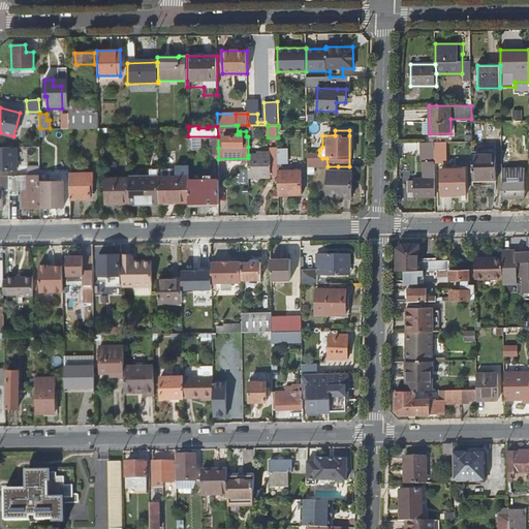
[(434,161),(434,142),(423,143),(423,161),(426,161),(434,161)]
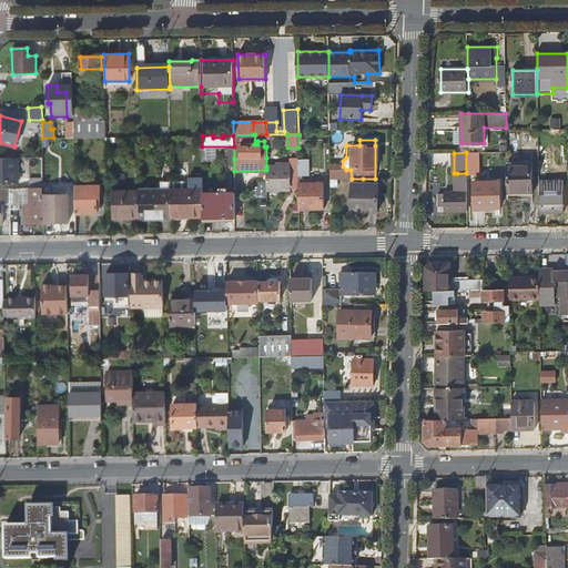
[(479,152),(466,152),(466,173),(479,173),(479,152)]
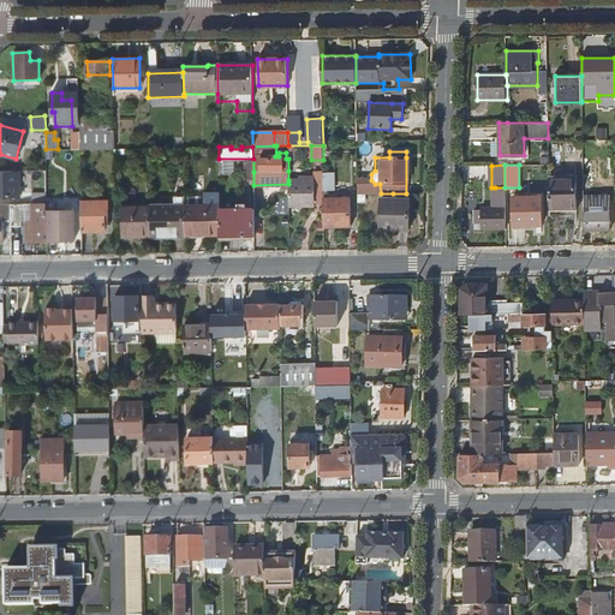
[(19,171),(0,169),(0,196),(21,196),(19,171)]
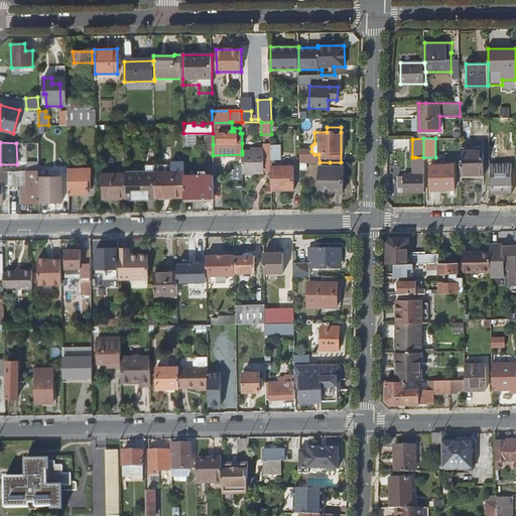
[(461,148),(461,180),(484,180),(483,144),(474,144),(474,148),(461,148)]
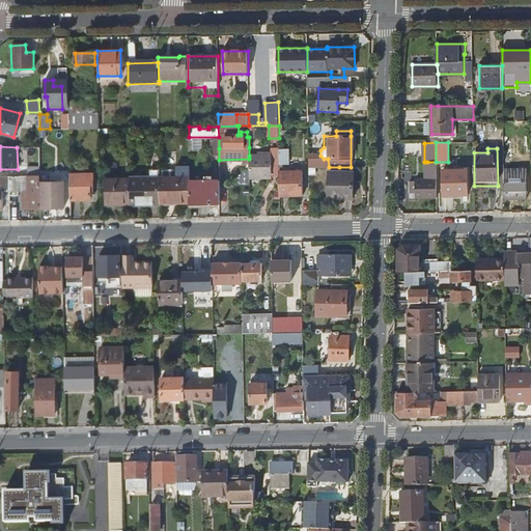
[(249,159),(249,176),(272,176),(272,155),(249,156),(249,159)]
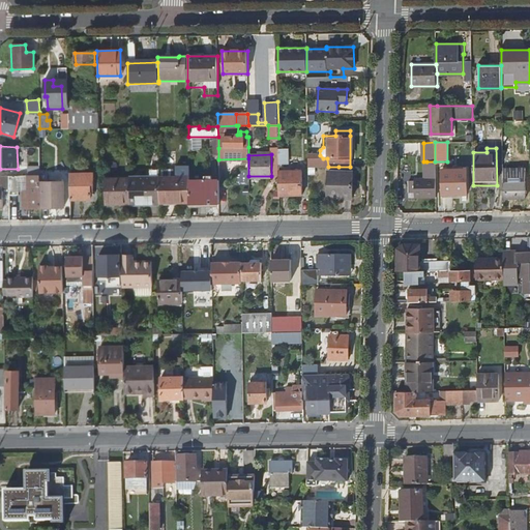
[(151,169),(129,169),(129,177),(130,202),(159,202),(159,177),(159,160),(152,160),(151,169)]
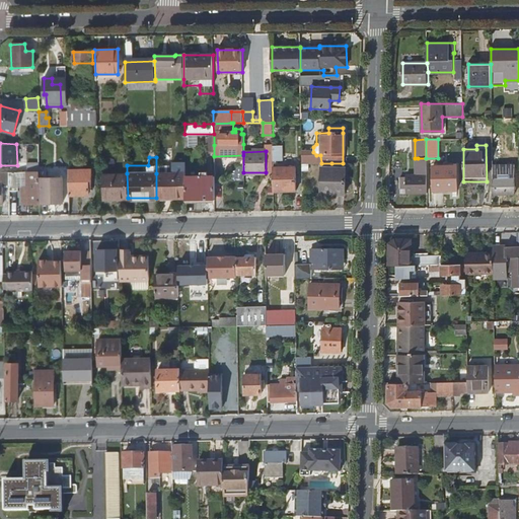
[(40,171),(40,162),(27,162),(27,171),(28,171),(40,171)]
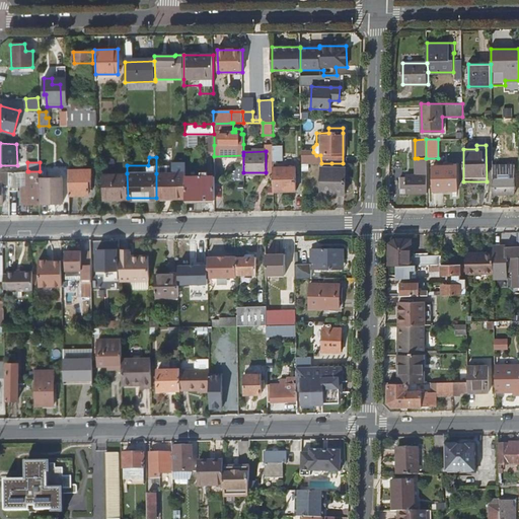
[(405,193),(427,193),(427,174),(426,162),(418,163),(418,174),(405,174),(405,176),(399,176),(400,188),(405,188),(405,193)]
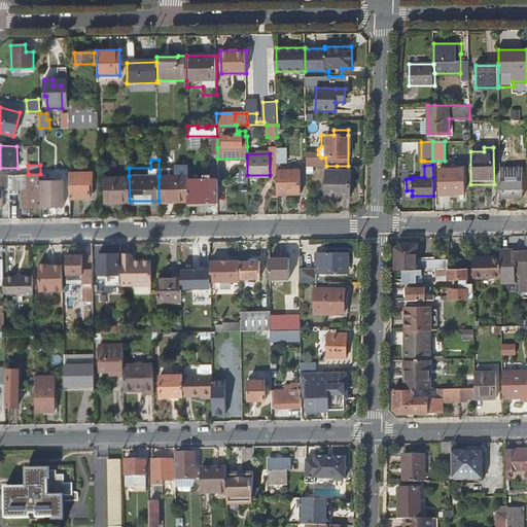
[(440,169),(440,194),(463,194),(463,169),(440,169)]
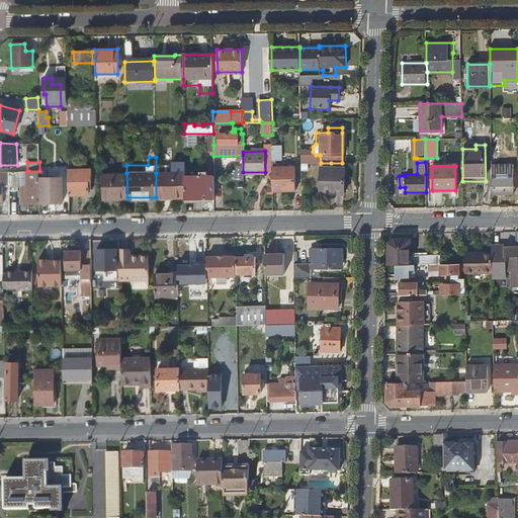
[(272,167),(273,190),(295,189),(294,167),(272,167)]
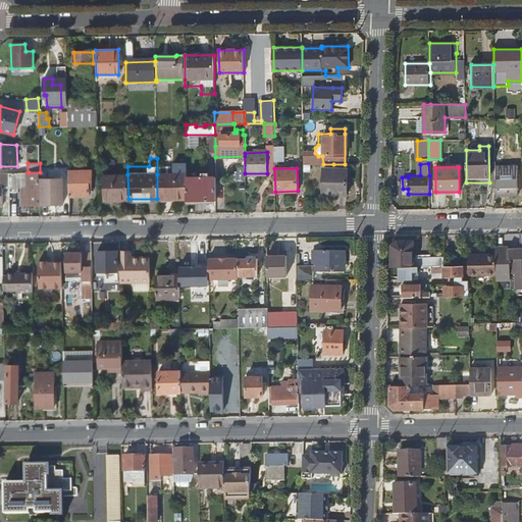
[(322,168),(321,195),(347,195),(347,169),(322,168)]
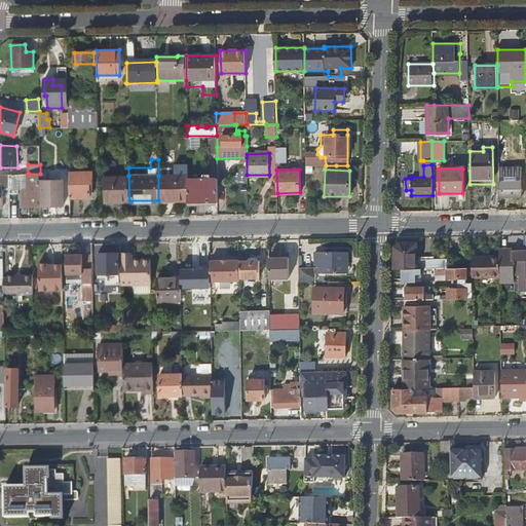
[(92,172),(70,173),(70,198),(90,197),(90,186),(92,186),(92,172)]
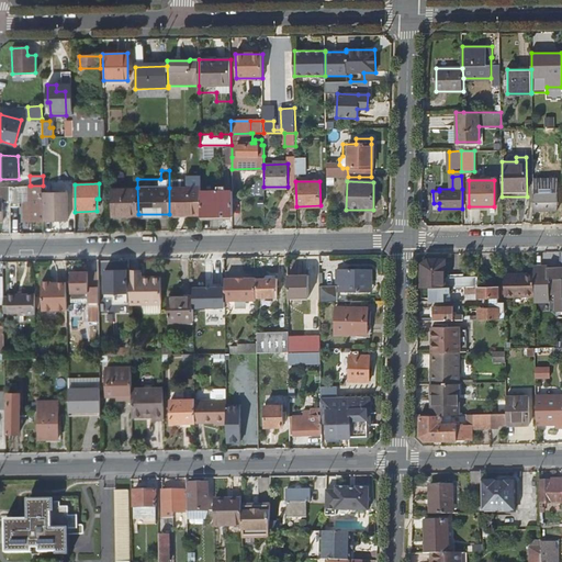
[(3,201),(10,200),(10,186),(0,186),(0,220),(3,220),(3,201)]
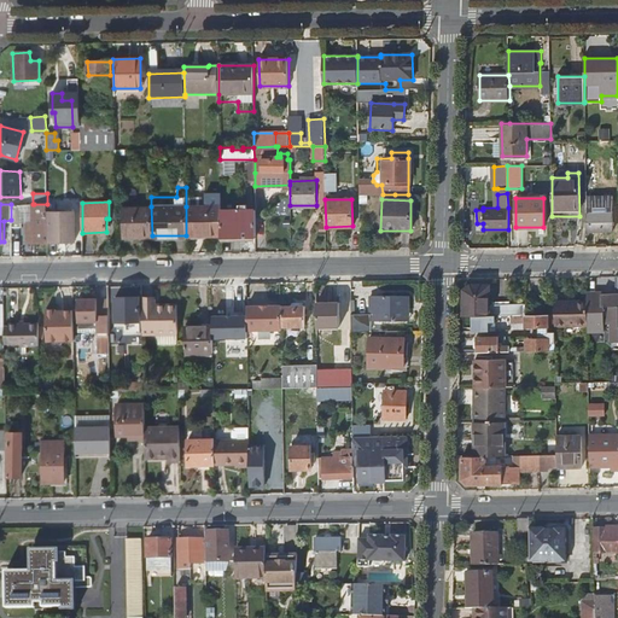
[(11,204),(11,220),(22,220),(22,204),(11,204)]
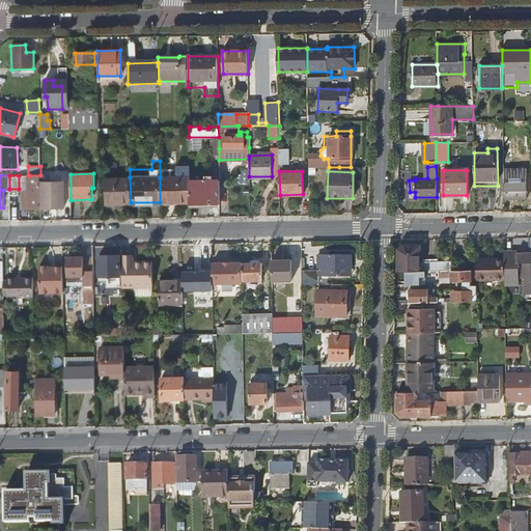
[(42,206),(40,175),(29,175),(29,206),(42,206)]
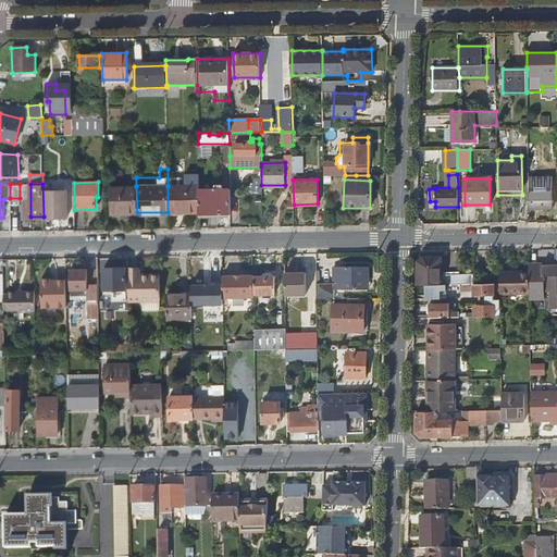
[(112,213),(137,212),(136,186),(111,187),(112,213)]
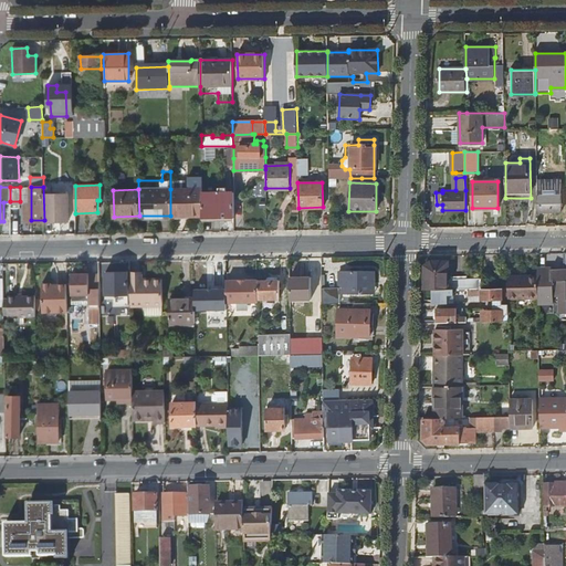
[(202,212),(201,192),(201,189),(170,189),(170,216),(191,216),(191,213),(202,212)]
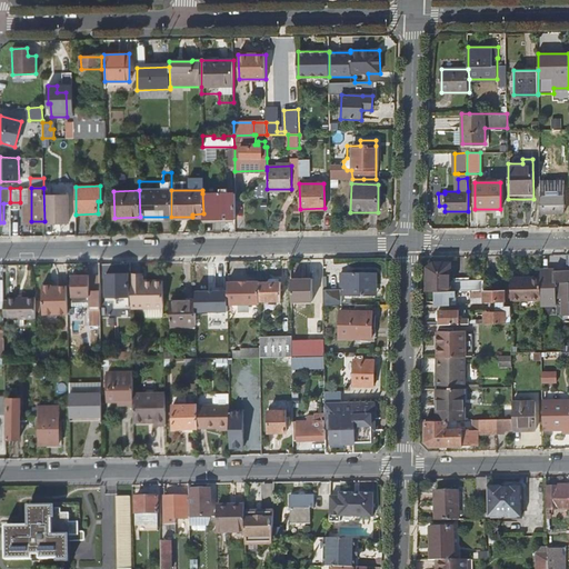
[(203,213),(203,219),(235,219),(235,193),(202,193),(203,213)]
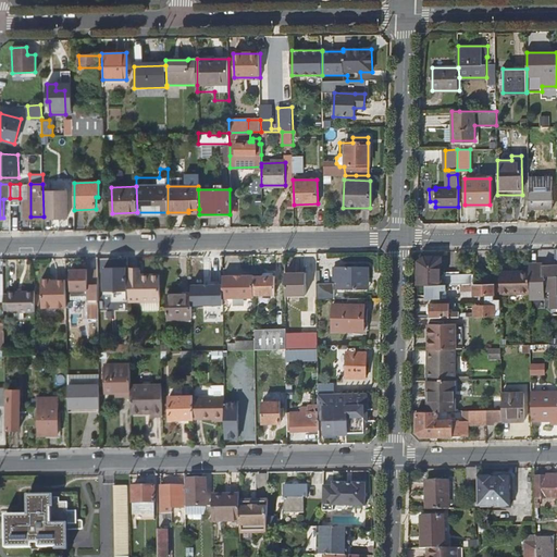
[(529,192),(529,208),(552,208),(552,192),(529,192)]
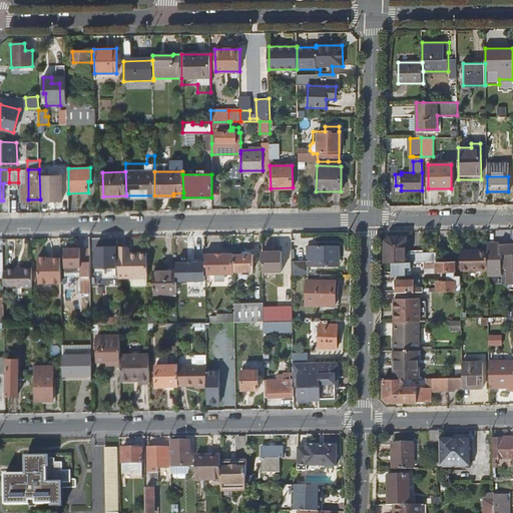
[(41,181),(41,199),(63,199),(62,181),(41,181)]
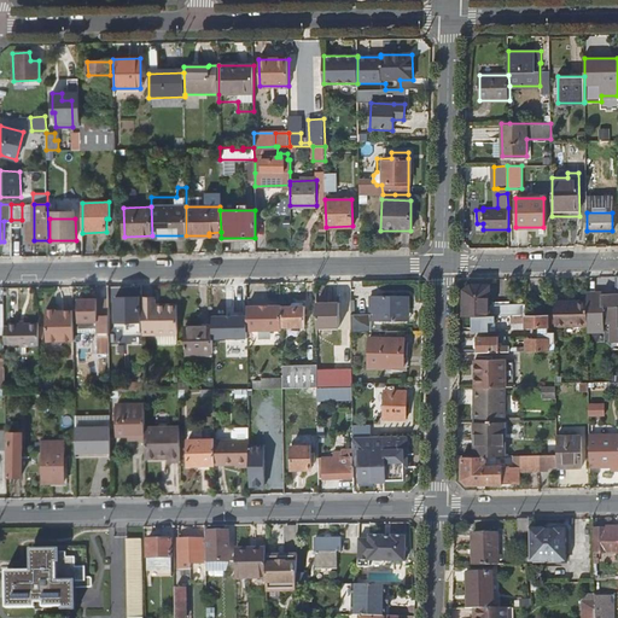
[(511,315),(525,315),(526,305),(490,305),(490,285),(472,285),(464,290),(464,305),(477,305),(477,316),(496,316),(511,315)]
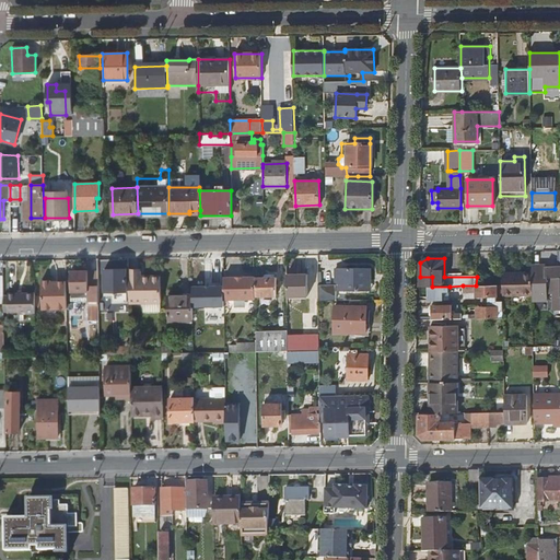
[(559,267),(541,268),(541,266),(532,266),(532,273),(533,295),(533,303),(546,302),(547,293),(553,293),(553,312),(559,311),(559,267)]
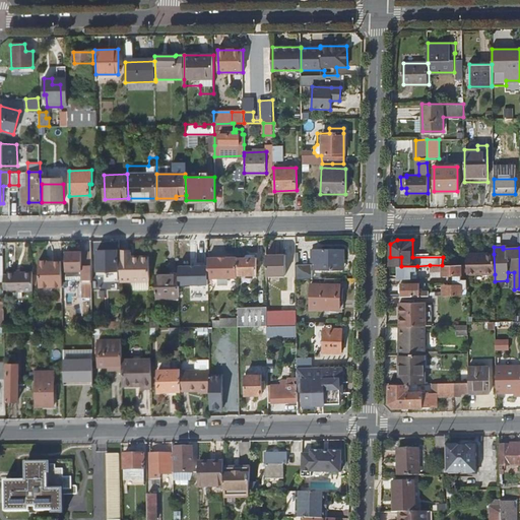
[(312,279),(312,269),(322,269),(322,270),(341,270),(341,260),(344,260),(344,249),(312,249),(312,265),(296,265),(296,280),(312,279)]
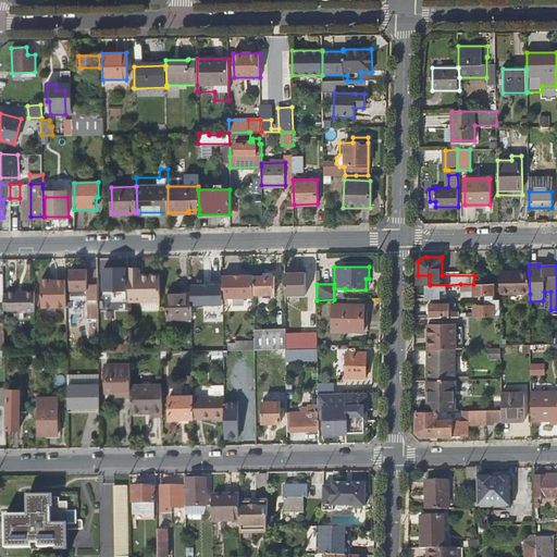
[(104,280),(104,291),(126,289),(125,269),(108,270),(108,280),(104,280)]
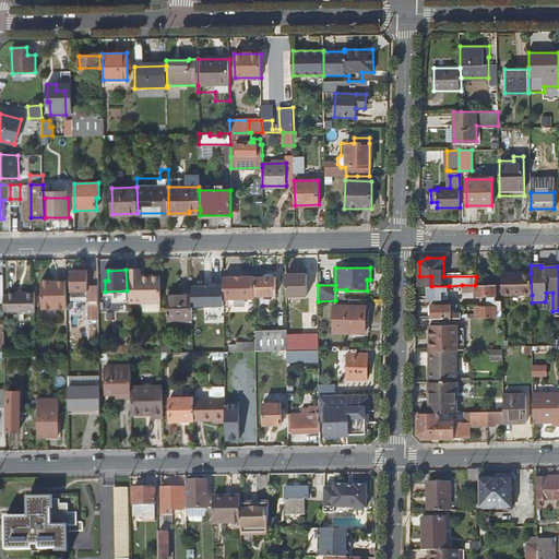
[(88,271),(71,271),(71,301),(88,300),(88,302),(98,302),(98,286),(88,286),(88,271)]
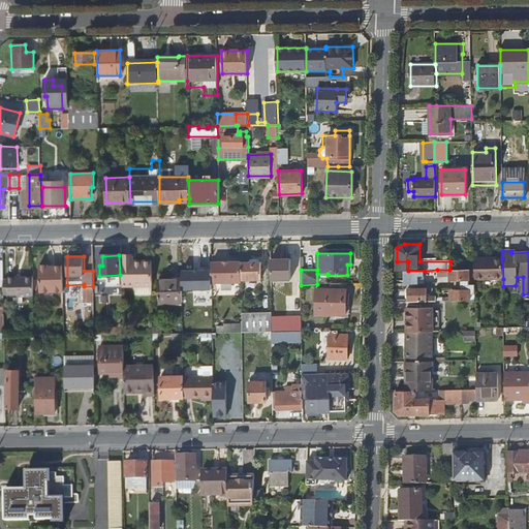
[(152,293),(152,286),(151,261),(139,261),(139,265),(134,266),(134,256),(122,256),(123,286),(136,286),(136,294),(152,293)]
